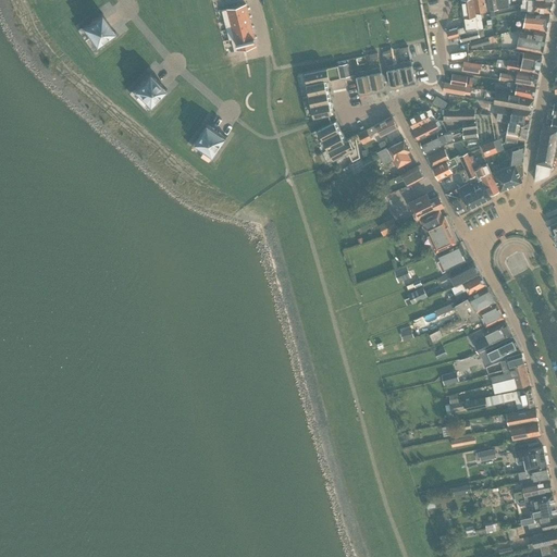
[(478,31),(478,29),(472,0),(460,0),(463,19),(465,19),(466,27),(457,29),(447,32),(448,38),(459,36),(459,35),(478,31)]
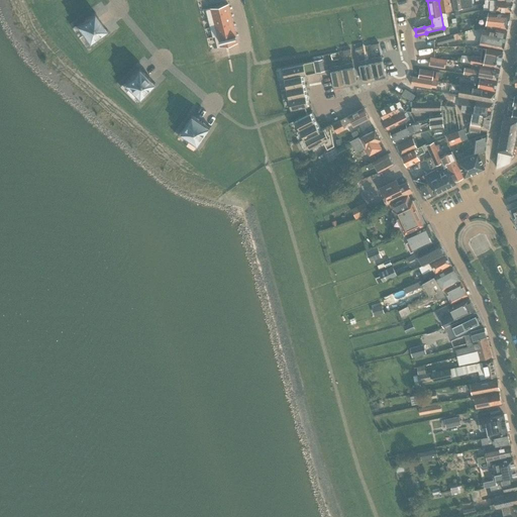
[(438,0),(443,27),(447,26),(445,12),(450,11),(448,0),(438,0)]
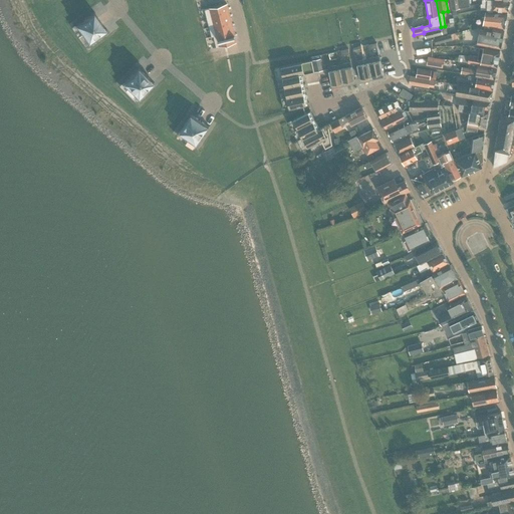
[(450,0),(452,10),(460,8),(459,0),(450,0)]
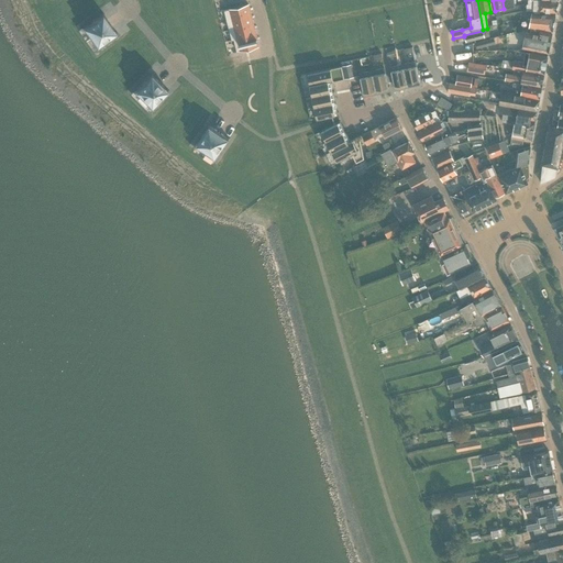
[(555,12),(559,1),(549,0),(528,0),(528,4),(527,4),(527,11),(555,12)]
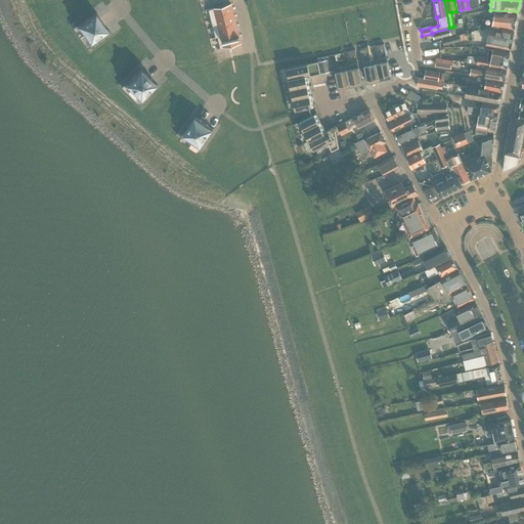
[(232,4),(229,5),(211,9),(209,10),(216,38),(218,37),(220,48),(241,43),(232,4)]
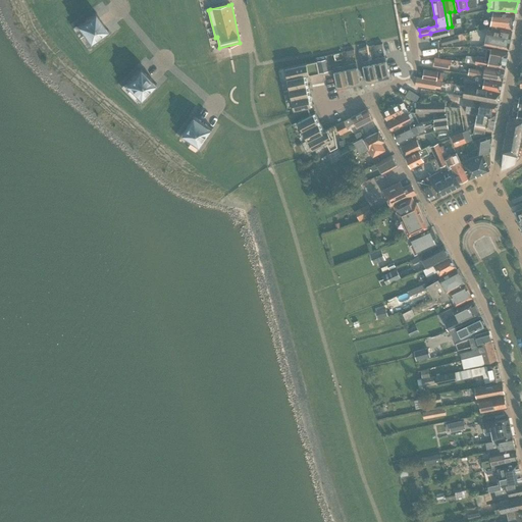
[(75,25),(83,35),(101,22),(96,14),(97,13),(95,11),(75,25)]
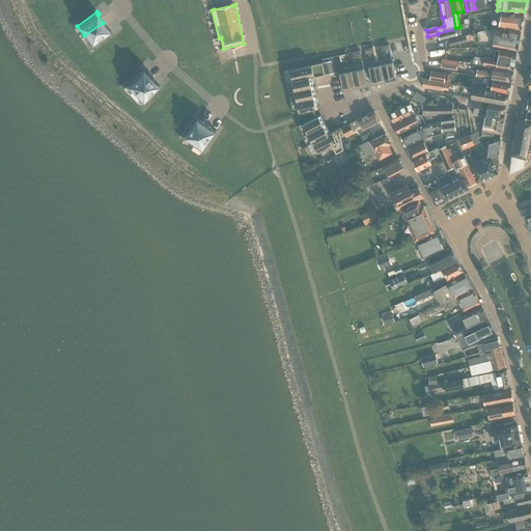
[(521,30),(524,15),(502,12),(499,26),(521,30)]
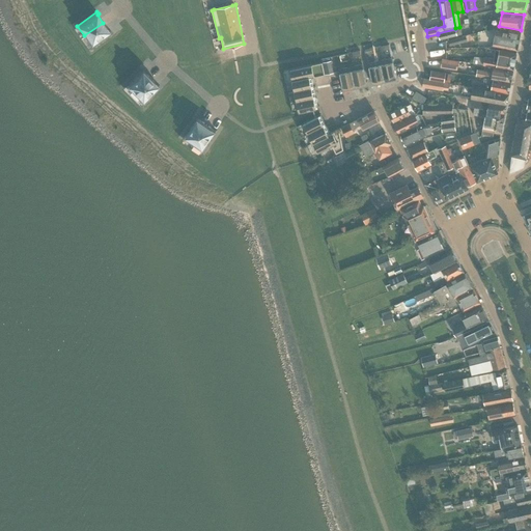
[(103,23),(84,35),(91,46),(111,31),(109,29),(108,30),(103,23)]
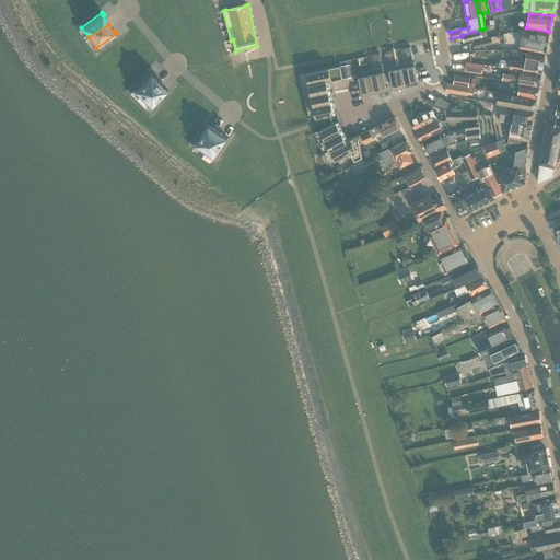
[(480,31),(462,35),(464,42),(487,36),(485,30),(480,31)]
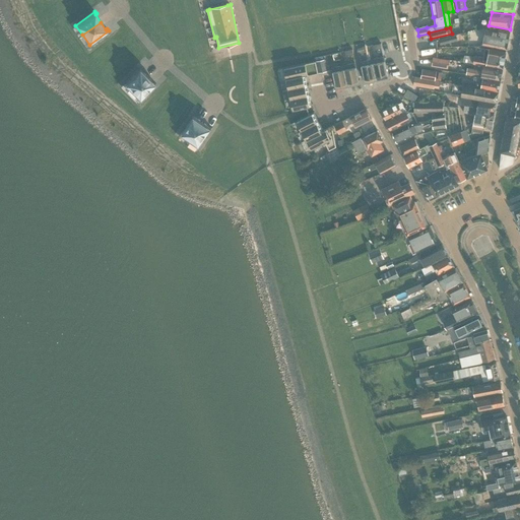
[(485,30),(484,35),(508,40),(510,29),(499,27),(498,33),(485,30)]
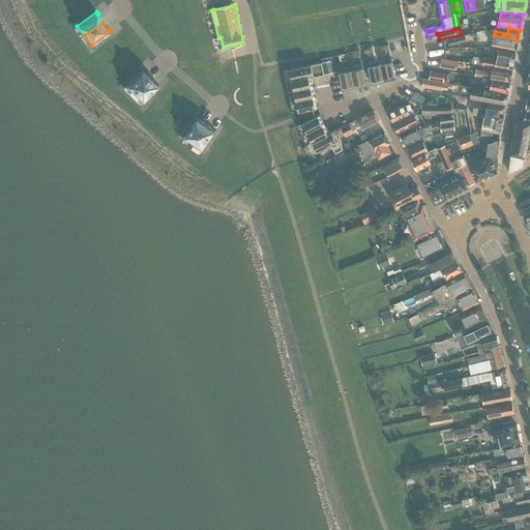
[(466,42),(465,36),(448,40),(449,47),(466,42)]
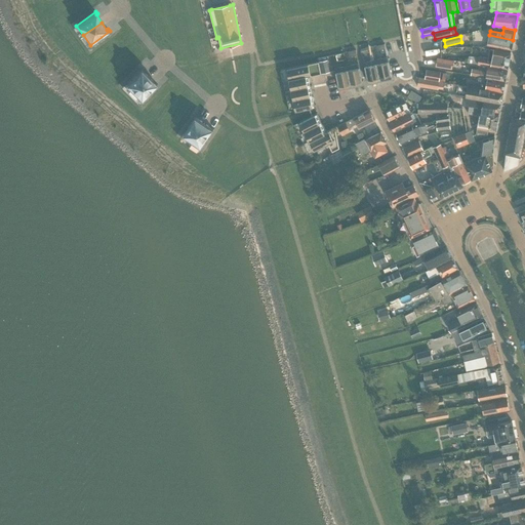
[(395,43),(398,55),(403,54),(400,42),(395,43)]
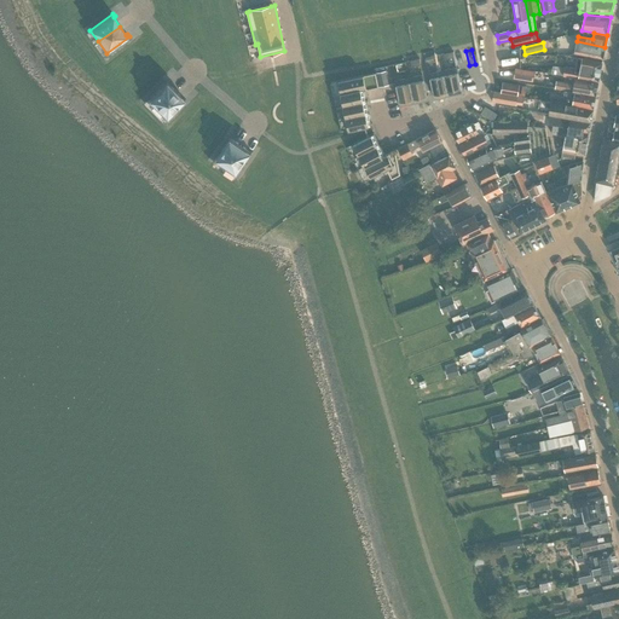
[(599,81),(602,62),(583,58),(579,75),(576,75),(577,70),(565,68),(553,67),(551,74),(599,81)]
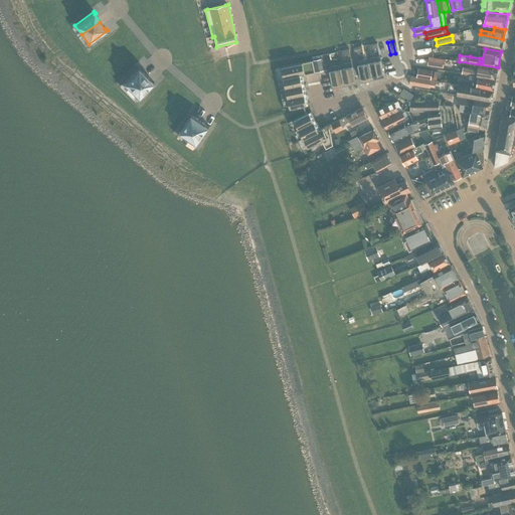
[(368,58),(373,80),(384,77),(380,56),(368,58)]
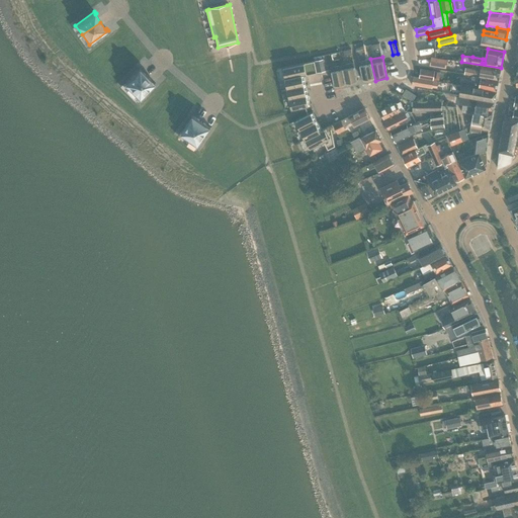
[(447,60),(431,57),(429,66),(446,68),(447,60)]
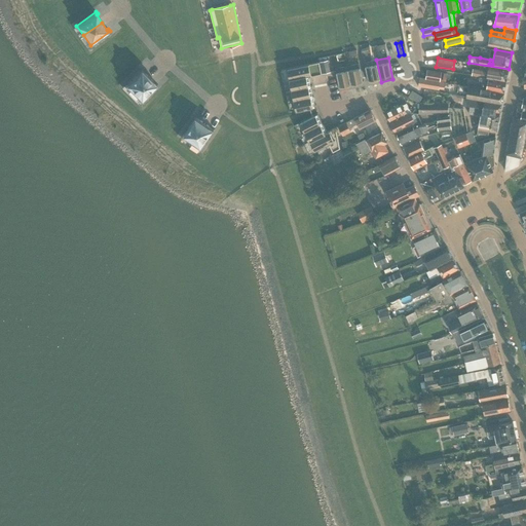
[(369,84),(381,82),(376,60),(365,63),(369,84)]
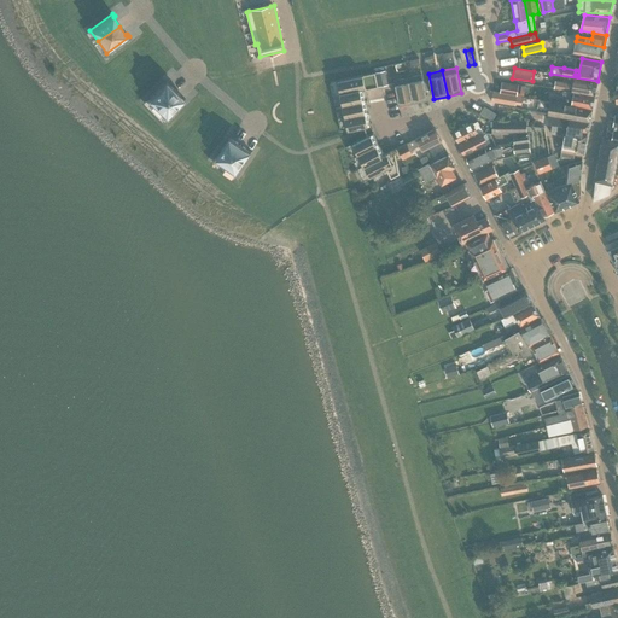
[(388,85),(384,71),(377,74),(379,86),(388,85)]
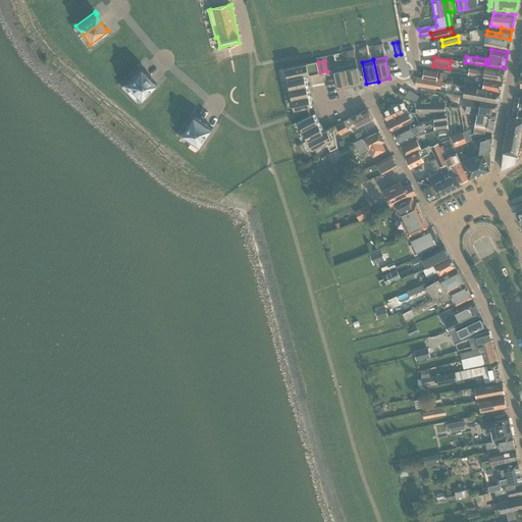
[(306,74),(306,75),(308,74),(309,75),(319,73),(316,61),(285,68),(283,68),(286,79),(306,74)]
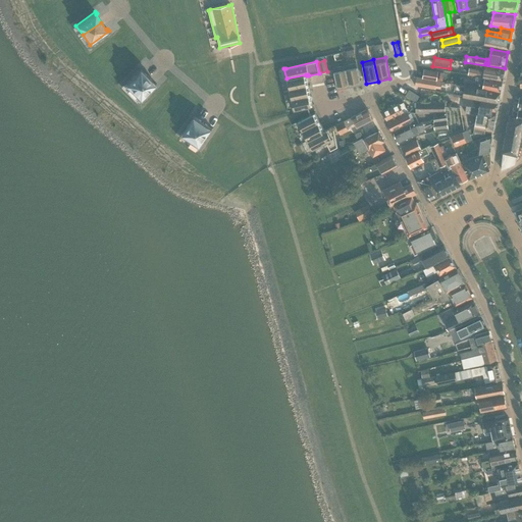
[(357,63),(345,65),(350,88),(361,85),(357,63)]
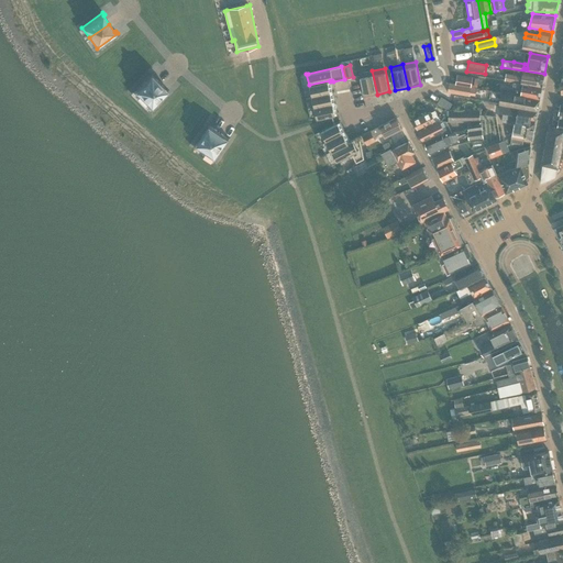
[(377,95),(372,70),(359,74),(364,97),(377,95)]
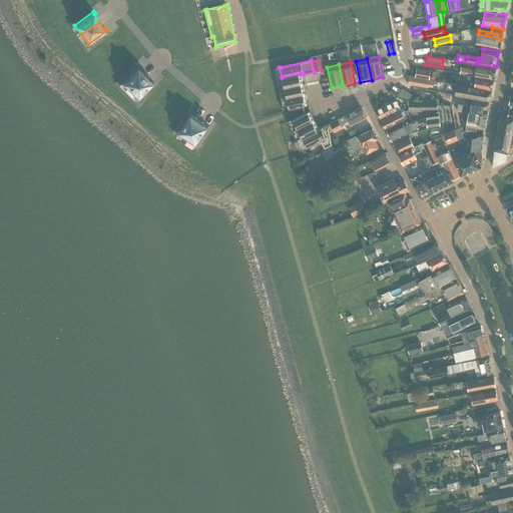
[(493,79),(496,68),(477,65),(476,70),(461,67),(460,73),(493,79)]
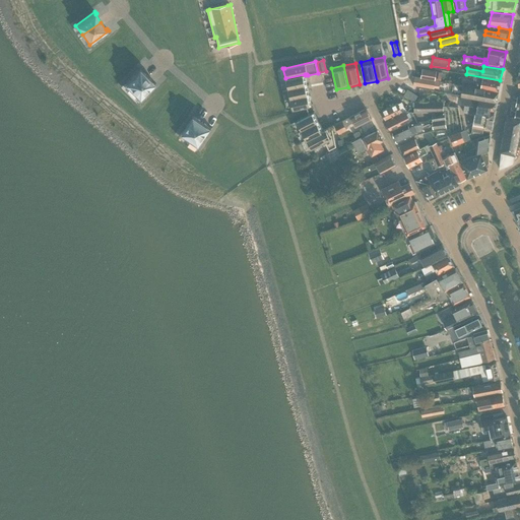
[(141,69),(139,67),(123,84),(139,101),(156,84),(154,82),(153,83),(140,70),(141,69)]
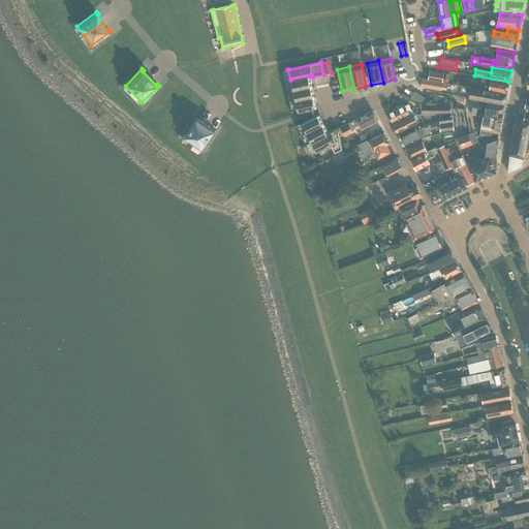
[(443,73),(429,70),(428,80),(442,82),(443,73)]
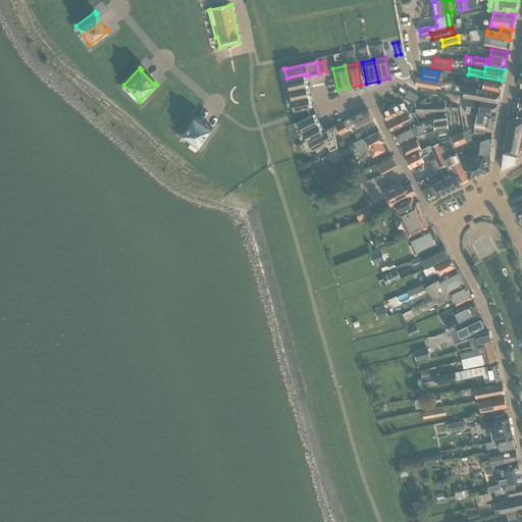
[(286,79),(289,89),(308,85),(306,75),(306,74),(286,79)]
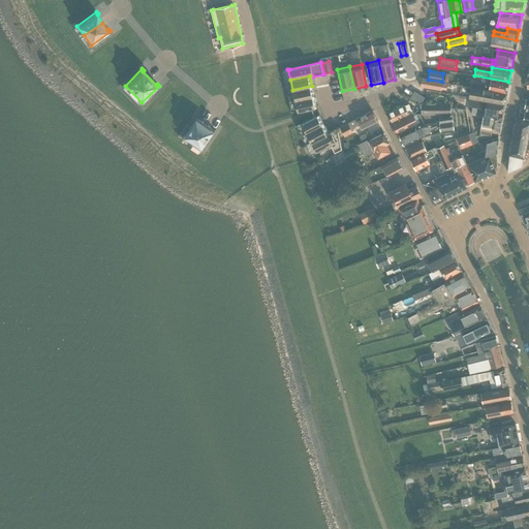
[(508,83),(485,78),(484,82),(491,84),(490,90),(506,93),(508,83)]
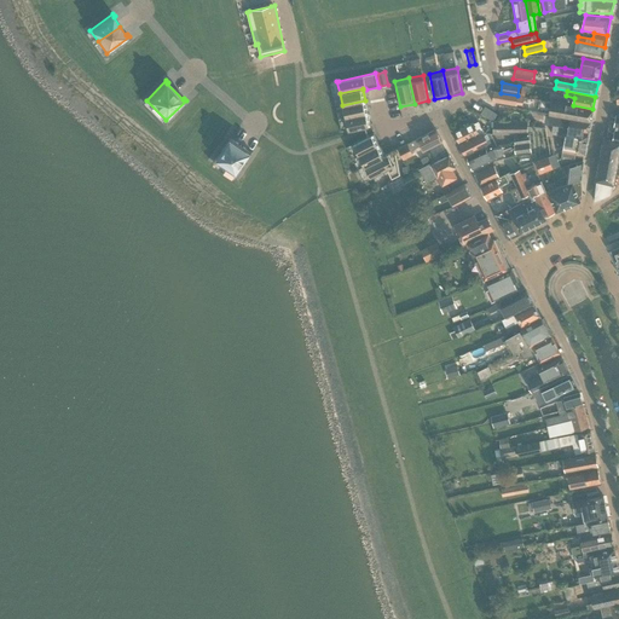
[(518,96),(493,92),(492,102),(516,105),(516,104),(518,97),(518,96)]
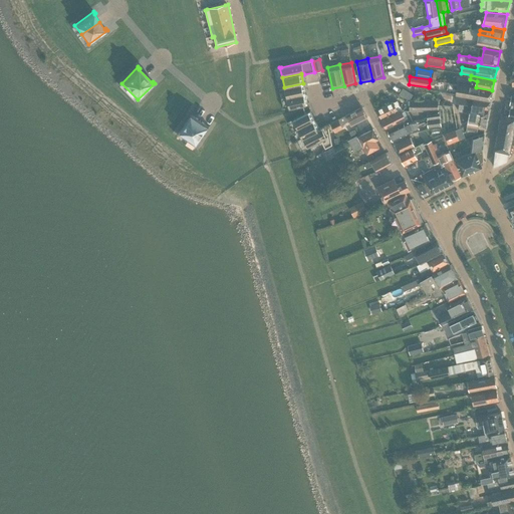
[(286,97),(305,93),(303,83),(284,87),(286,97)]
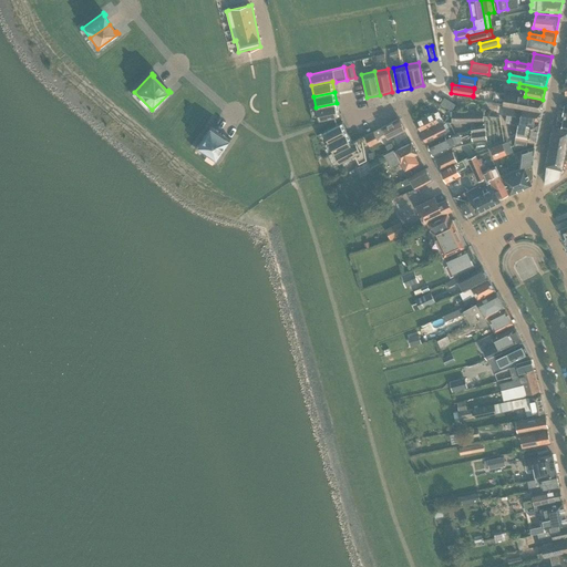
[(540,111),(543,101),(505,93),(503,104),(540,111)]
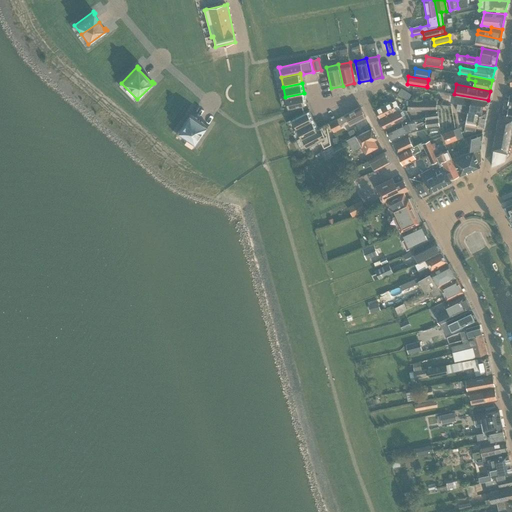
[(411,95),(401,88),(397,93),(408,100),(411,95)]
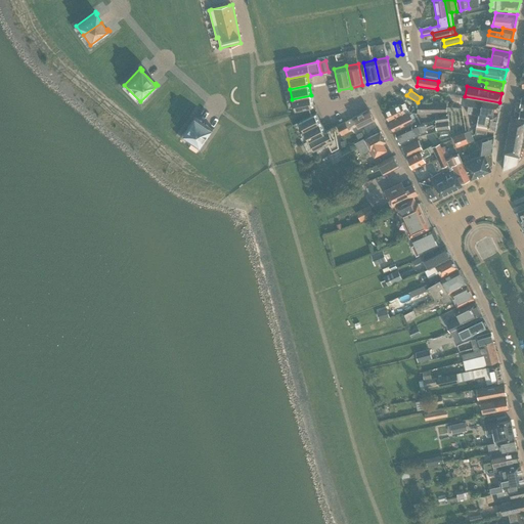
[(313,106),(311,95),(292,99),(294,111),(295,110),(295,111),(313,106)]
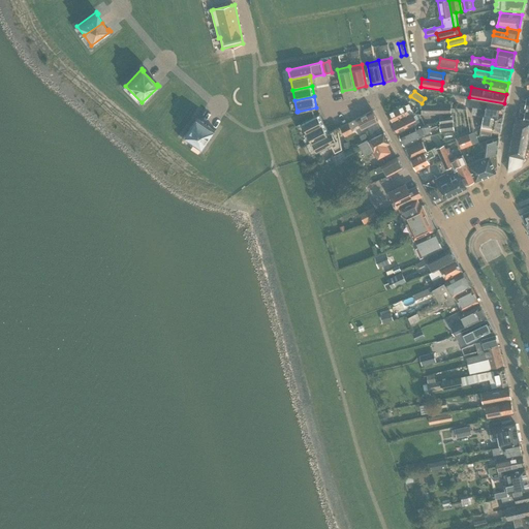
[(528,97),(528,98),(527,98),(525,107),(526,107),(526,112),(524,121),(519,120),(519,119),(516,122),(510,153),(524,156),(528,134),(528,97)]
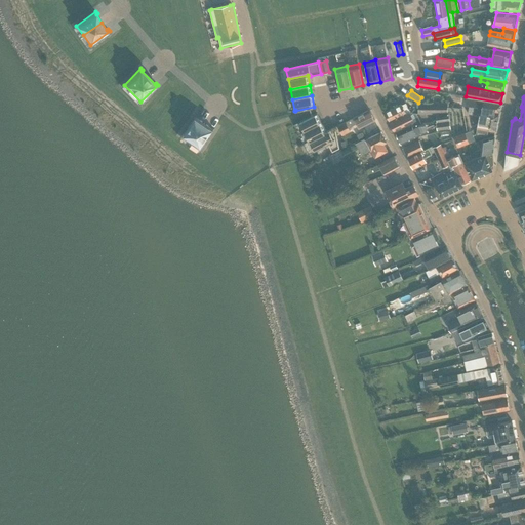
[(499,113),(500,104),(483,101),(482,107),(466,104),(465,109),(499,113)]
